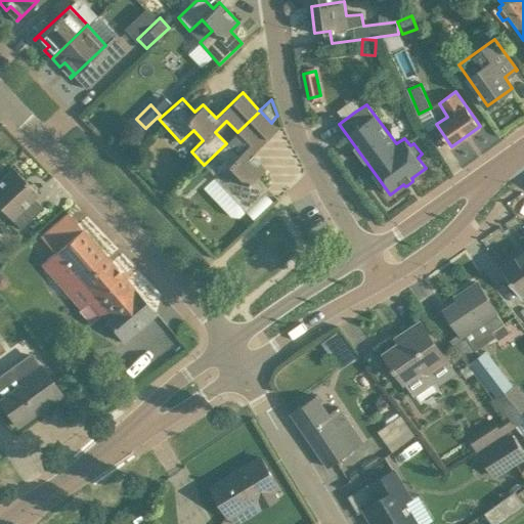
[(260,111),(237,132),(226,143),(204,165),(214,176),(236,202),(245,211),(267,189),(255,177),(264,169),(250,155),(276,129),(271,123),(260,111)]
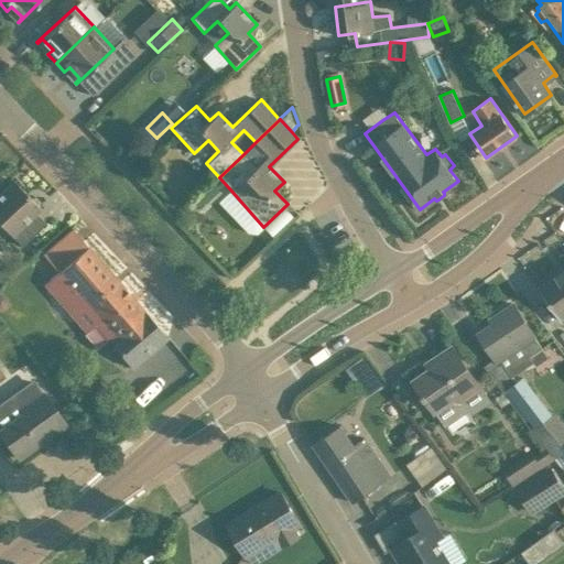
[(20,229),(25,224),(41,208),(14,180),(0,193),(0,223),(22,246),(29,239),(20,229)]
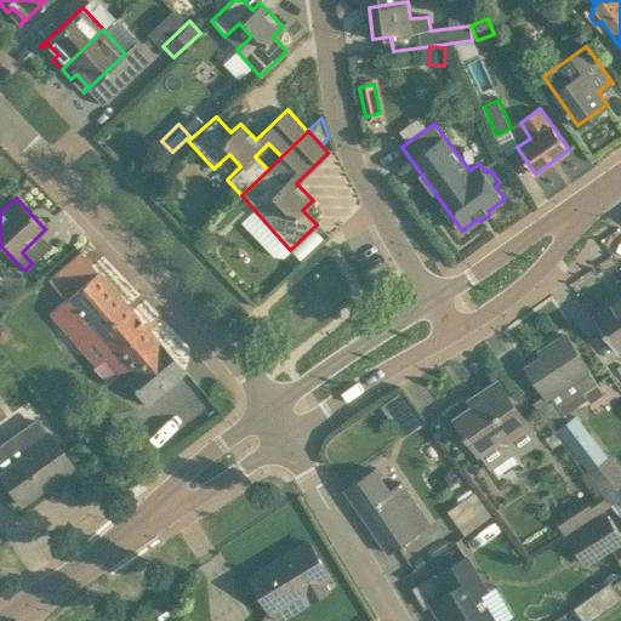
[(223,211),(212,222),(222,232),(233,221),(223,211)]
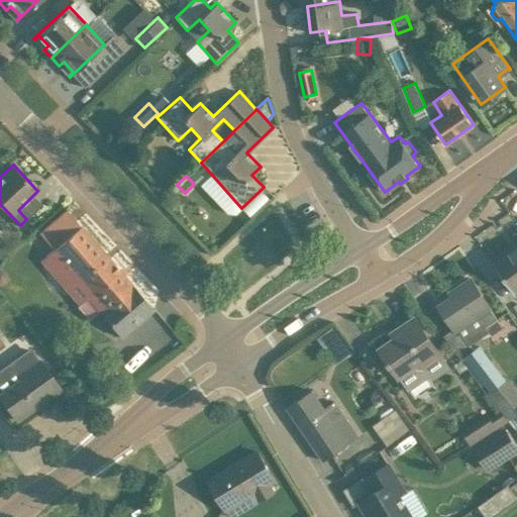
[(153,309),(121,272),(67,209),(40,232),(55,248),(40,260),(78,305),(79,306),(77,307),(89,319),(99,310),(121,336),(136,324),(153,309)]
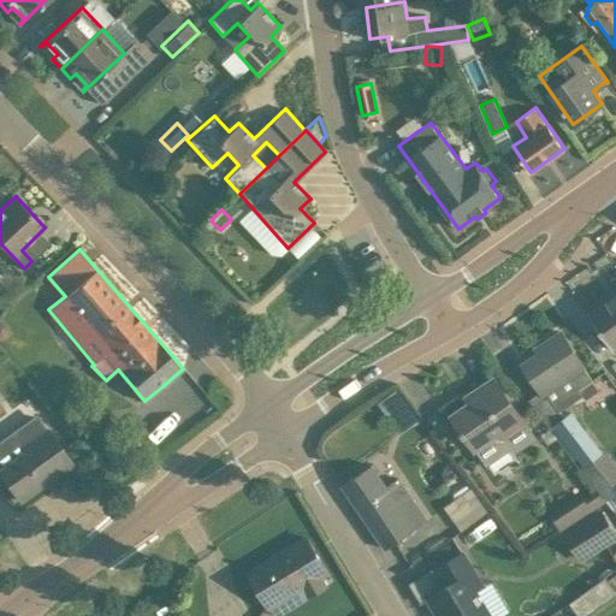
[(592,318),(605,337),(614,349),(615,347),(615,292),(611,297),(615,302),(592,318)]
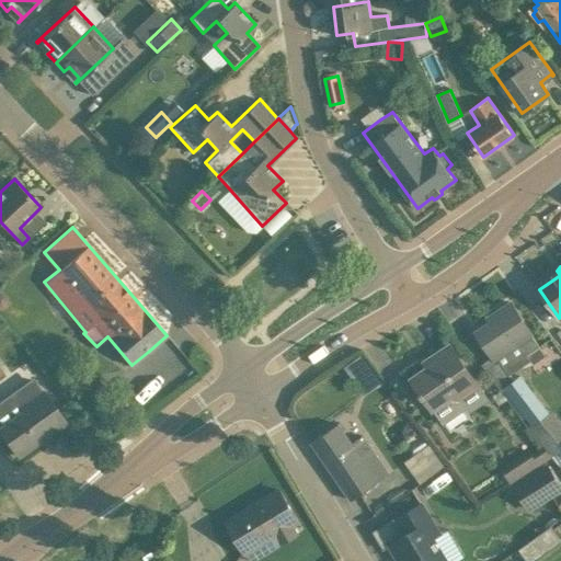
[(493,356),(496,354),(511,375),(531,361),(527,355),(540,346),(524,320),(512,302),(494,313),(497,318),(491,322),(477,332),(489,350),(493,356)]
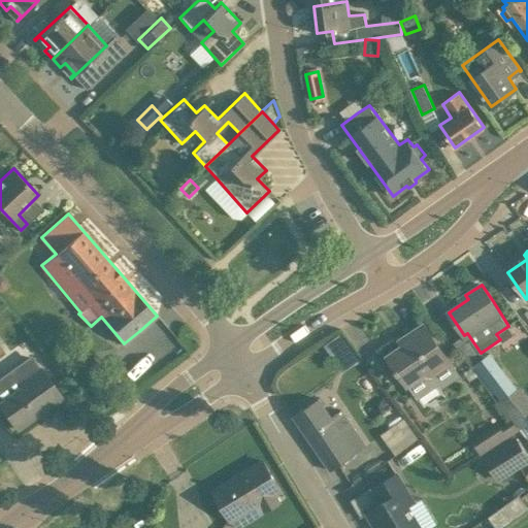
[(435,377),(452,366),(424,324),(406,336),(409,341),(388,356),(397,368),(394,370),(406,387),(406,389),(409,387),(415,393),(418,399),(439,384),(435,377)]
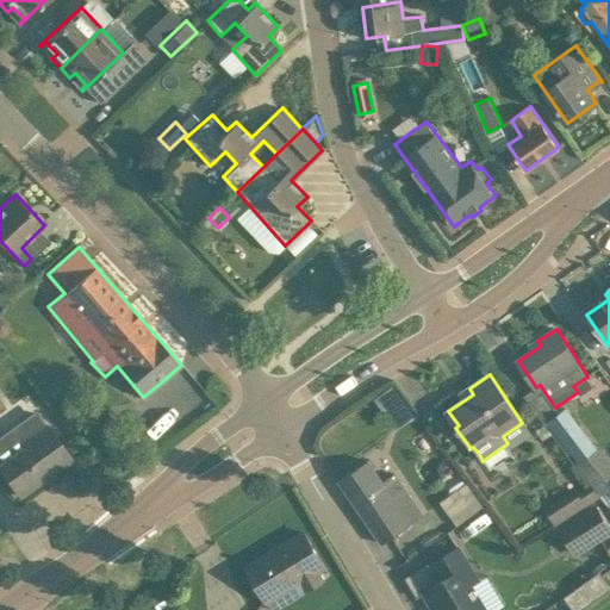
[(385,409),(390,410),(402,402),(393,388),(378,399),(385,409)]
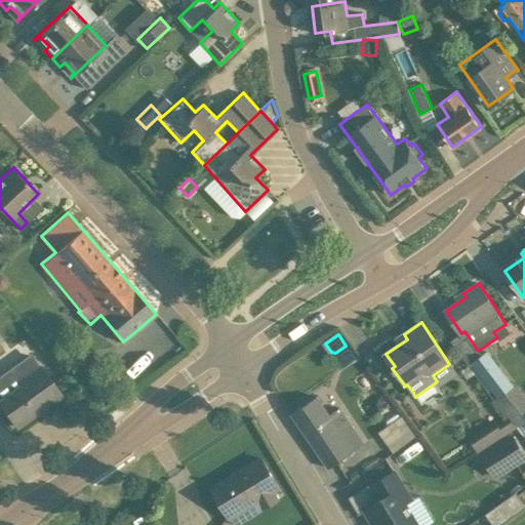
[(498,399),(515,386),(514,386),(487,351),(481,355),(471,362),(472,364),(497,397),(498,399)]
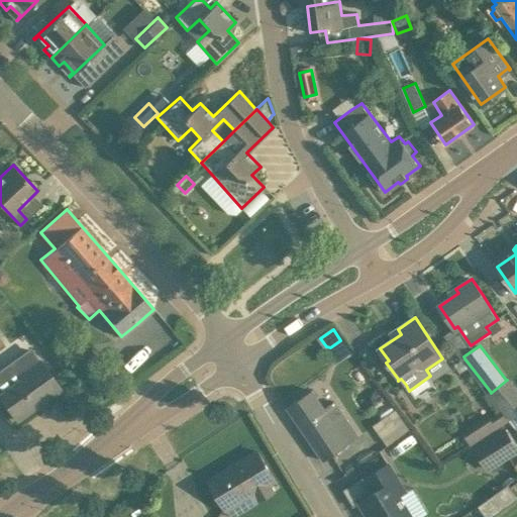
[(0,369),(0,396),(5,404),(17,420),(61,389),(30,347),(0,369)]
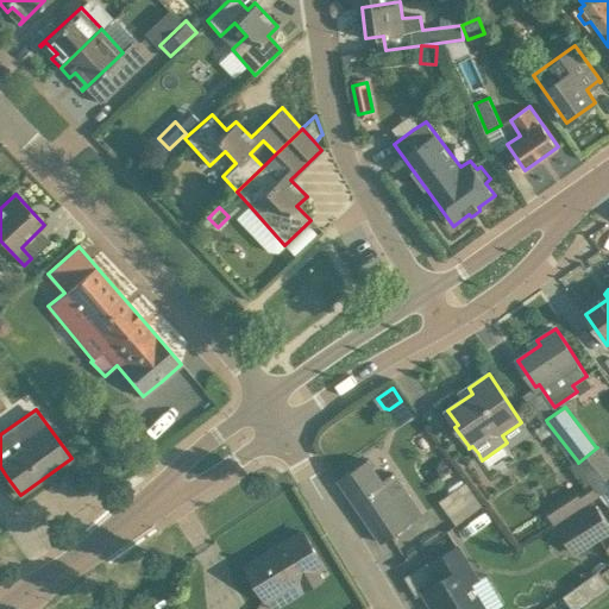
[(382,482),(381,479),(368,459),(339,479),(382,542),(425,514),(395,472),(382,482)]
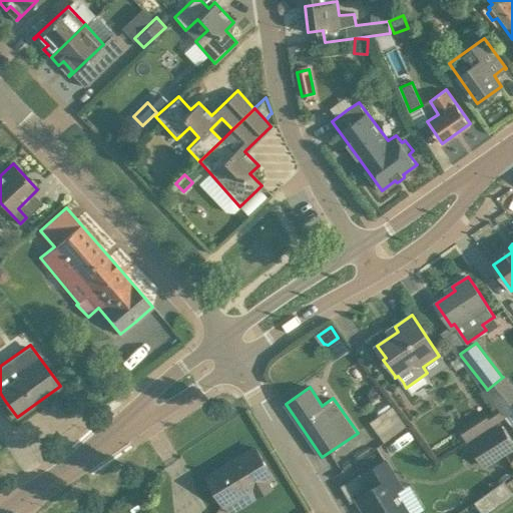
[(373,420),(387,440),(407,427),(393,407),(373,420)]
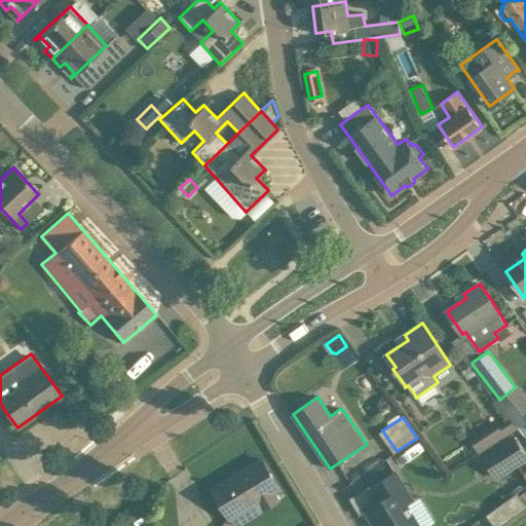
[(498,425),(504,436),(517,428),(511,417),(499,424),(498,425)]
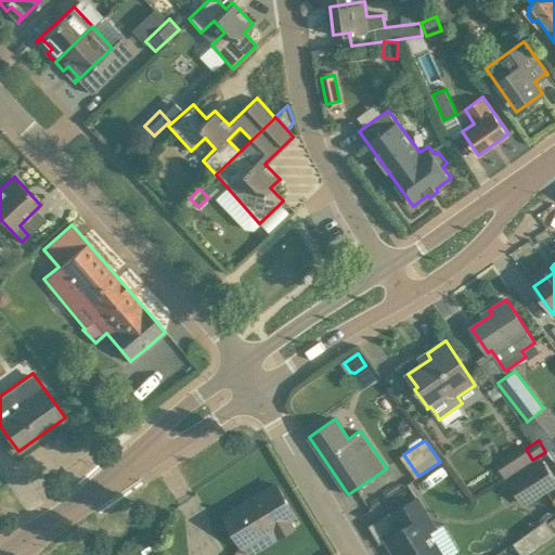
[(524,506),(554,486),(554,478),(542,457),(507,480),(524,506)]
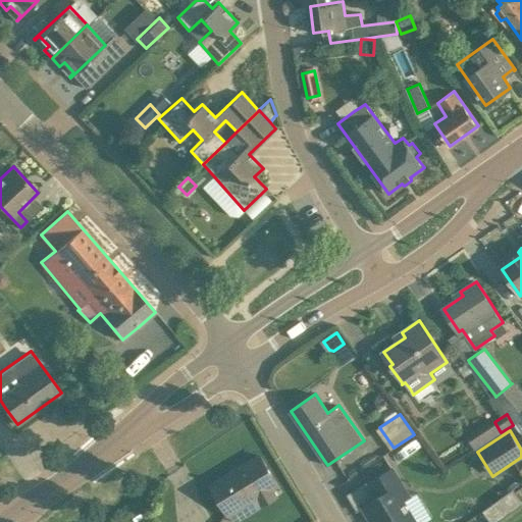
[(229,515),(257,499),(261,506),(276,497),(271,487),(277,483),(261,456),(211,485),(226,510),(229,515)]
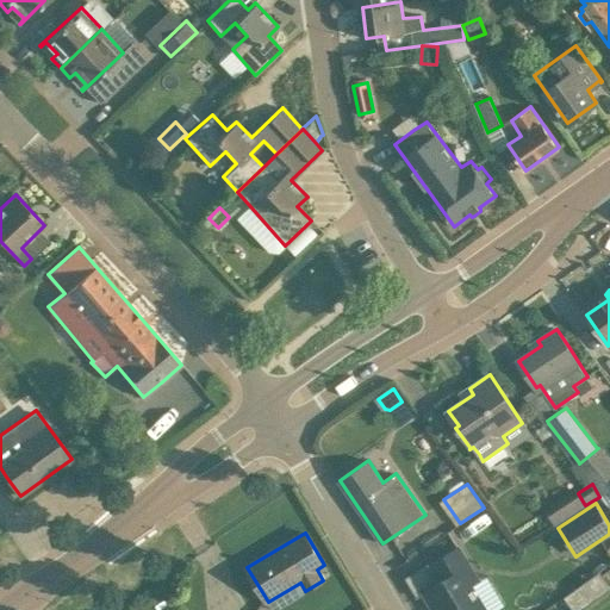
[(460,546),(452,549),(431,562),(442,580),(424,591),(434,607),(439,603),(442,609),(490,609),(474,584),(481,580),(460,546)]
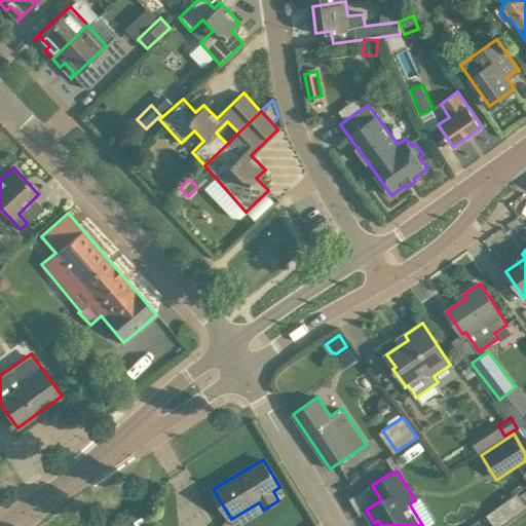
[(495,525),(498,525),(525,506),(516,493),(487,515),(495,525)]
